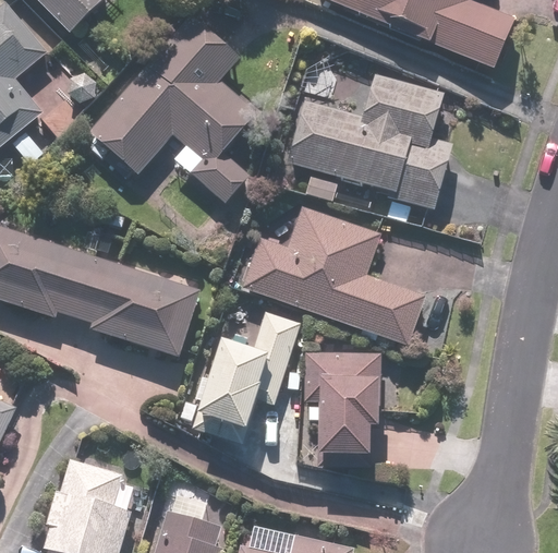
[(0,153),(12,143),(29,163),(43,151),(25,131),(46,111),(17,80),(50,51),(4,0),(2,0),(0,2),(0,153)]
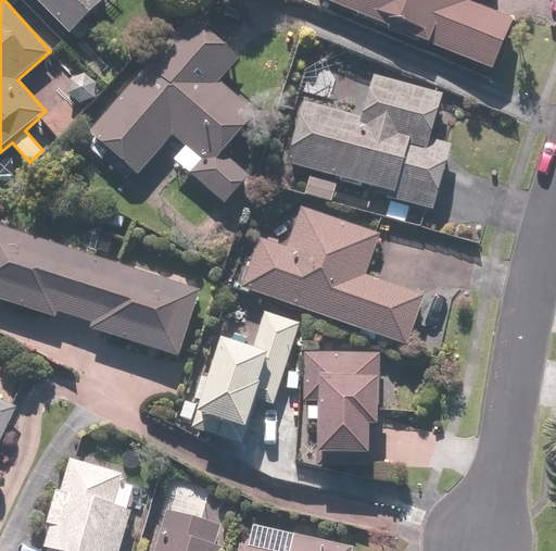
[(37,0),(73,36),(109,0),(37,0)]
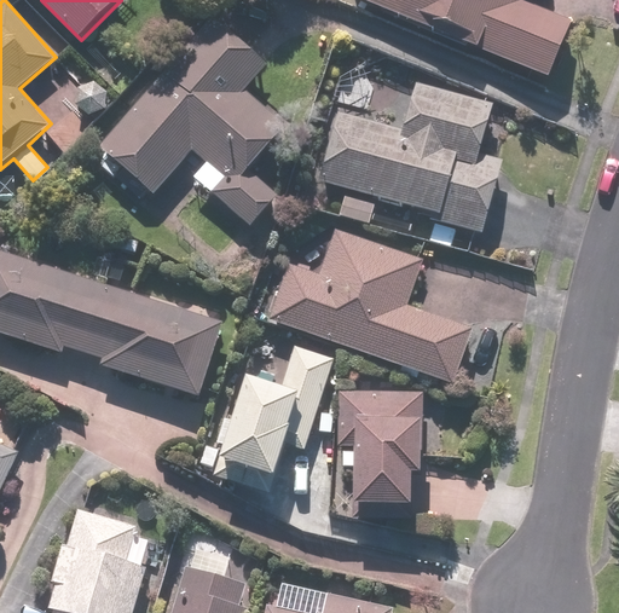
[(363,0),(549,77),(573,21),(530,3),(531,0),(363,0)]
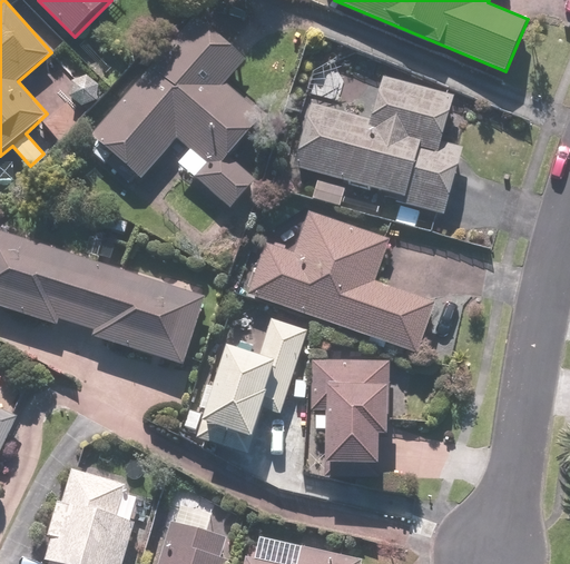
[(245,57),(195,13),(90,134),(141,178),(175,139),(186,148),(175,161),(228,208),(254,179),(231,158),(269,112),(228,77),(245,57)]
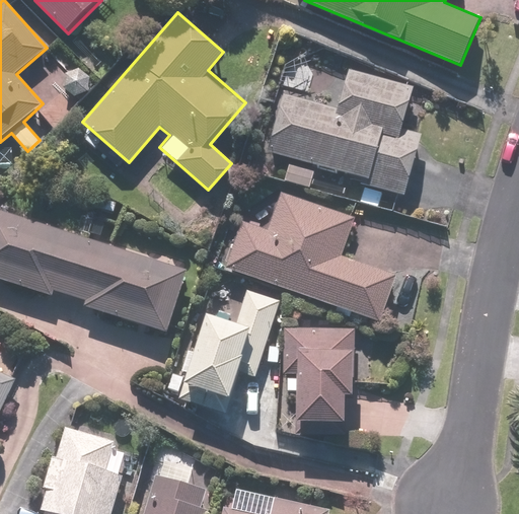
[(416,92),(350,67),(335,106),(287,88),(265,147),(291,157),(283,179),(308,189),(317,166),(363,184),(357,201),(375,207),(381,192),(401,199),(427,134),(403,125),(416,92)]
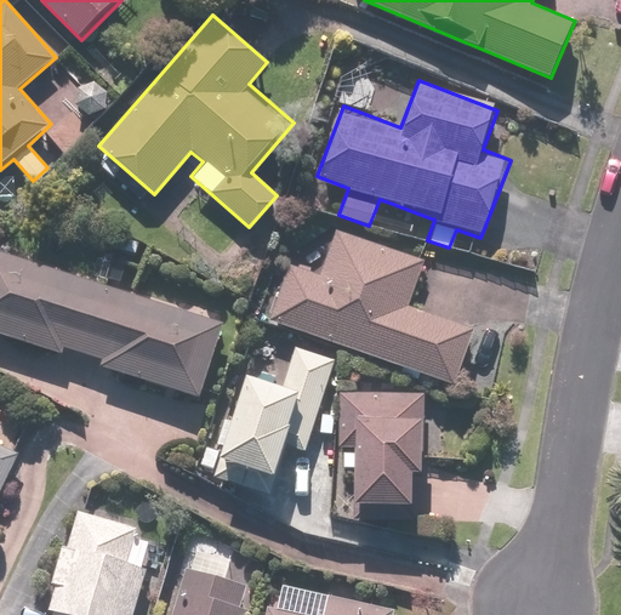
[(332,226),(324,254),(303,248),(298,266),(284,261),(267,324),(457,379),(473,324),(409,305),(425,251),(332,226)]
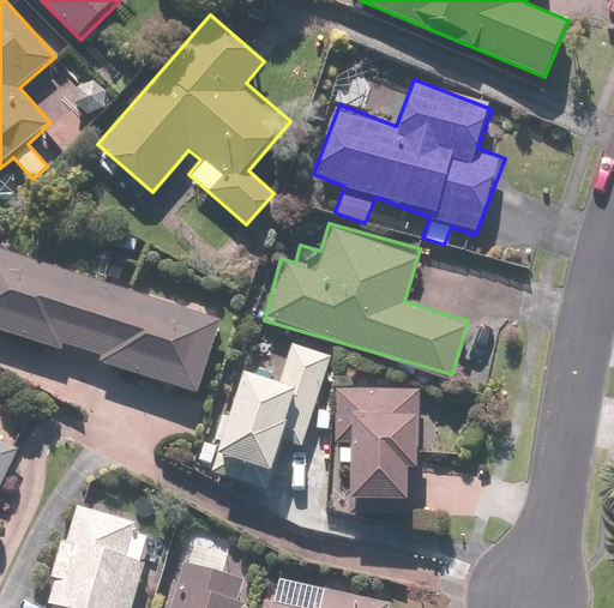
[(0,329),(64,350),(66,342),(100,353),(97,361),(199,393),(223,318),(0,246),(0,329)]
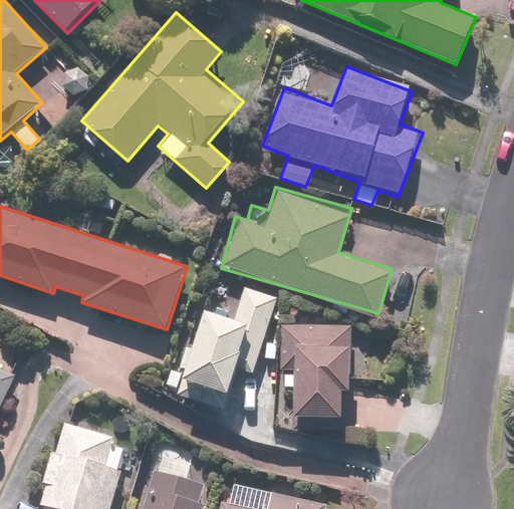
[(417,273),(401,268),(389,308),(405,313),(417,273)]
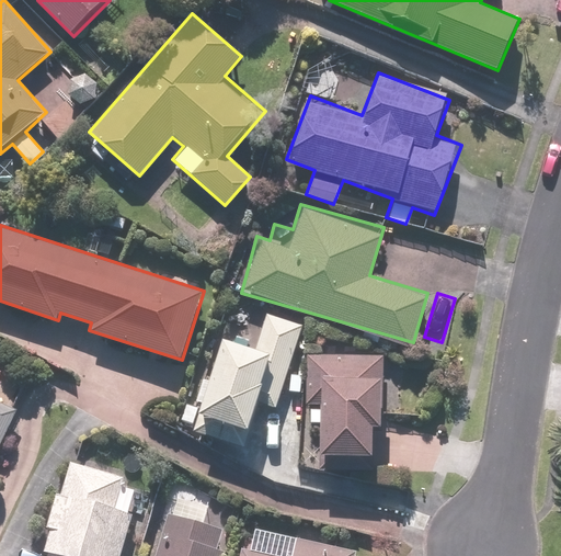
[(253,349),(222,340),(212,375),(201,373),(195,395),(199,396),(191,428),(245,445),(260,399),(276,404),(300,325),(264,314),(253,349)]
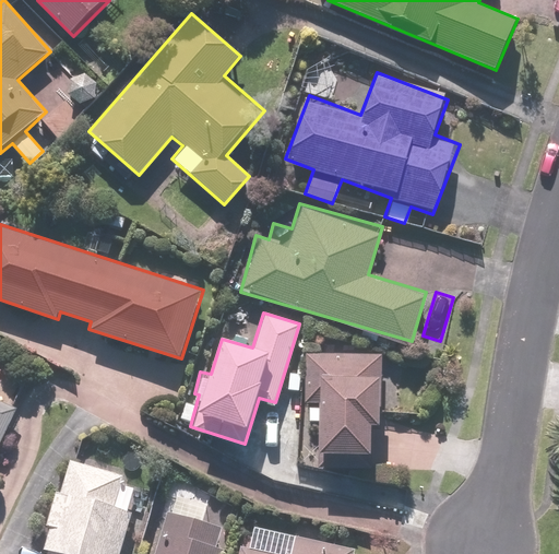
[(330,351),(306,350),(304,403),(311,403),(310,429),(313,429),(312,464),(339,466),(339,457),(372,458),(373,427),(380,427),(383,353),(360,352),(360,344),(330,342),(330,351)]
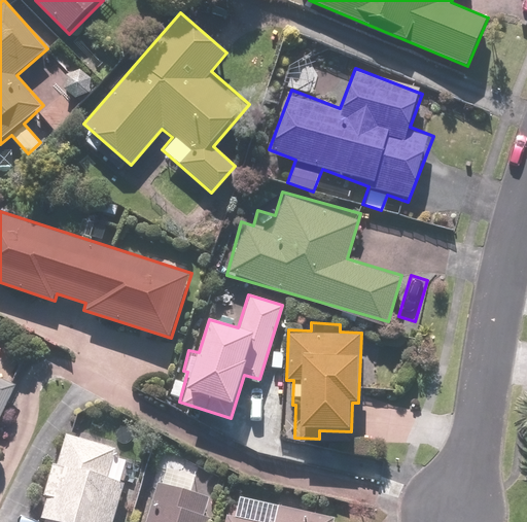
[(0,418),(19,381),(0,372),(0,418)]
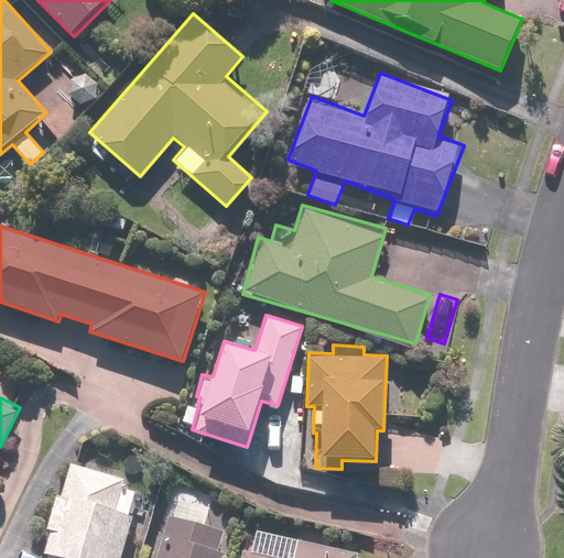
[(123,476),(72,460),(62,492),(56,490),(38,550),(47,554),(45,557),(123,557),(138,514),(129,511),(136,491),(120,487),(123,476)]
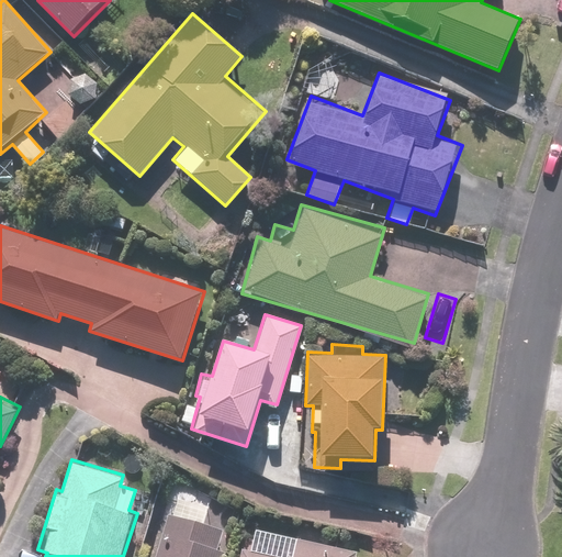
[(211,498),(177,487),(156,556),(224,556),(226,552),(218,549),(225,527),(203,521),(211,498)]
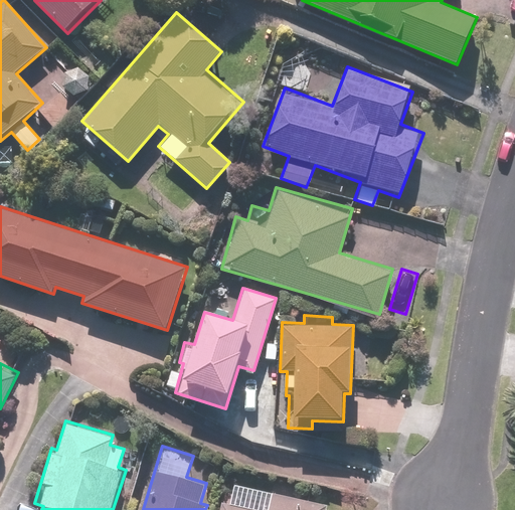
[(251,505),(221,499),(218,509),(328,509),(330,503),(310,499),(313,485),(276,478),(273,492),(254,488),(251,505)]
